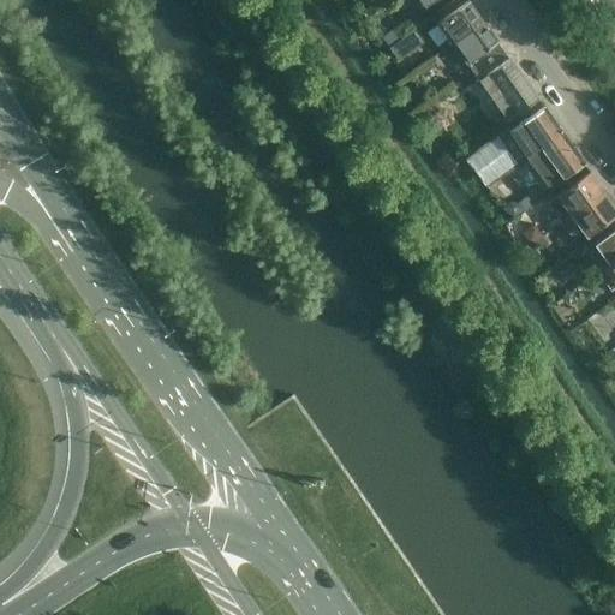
[(482,22),(467,3),(437,24),(448,40),(439,47),(442,51),(482,22)]
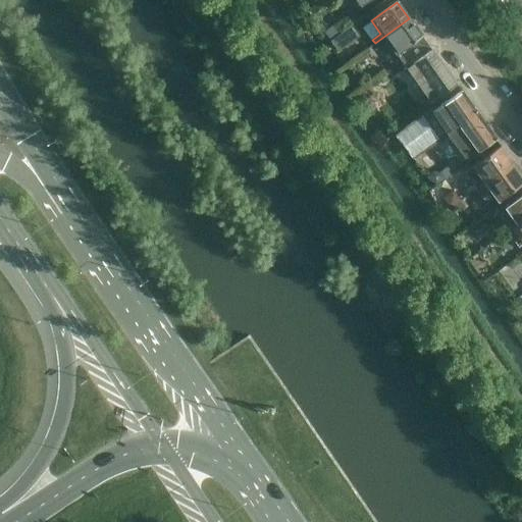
[(347,16),(333,25),(338,33),(352,23),(347,16)]
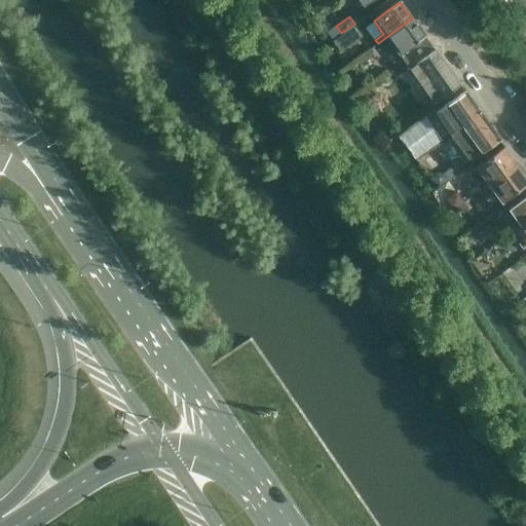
[(424,37),(424,36),(412,19),(378,43),(379,45),(380,44),(382,48),(389,43),(399,55),(400,54),(409,69),(435,50),(424,37)]
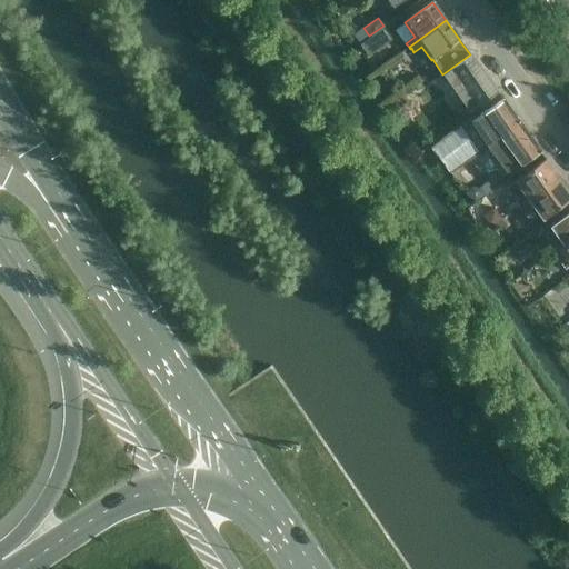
[(368,58),(393,40),(383,26),(369,36),(370,38),(359,46),(368,58)]
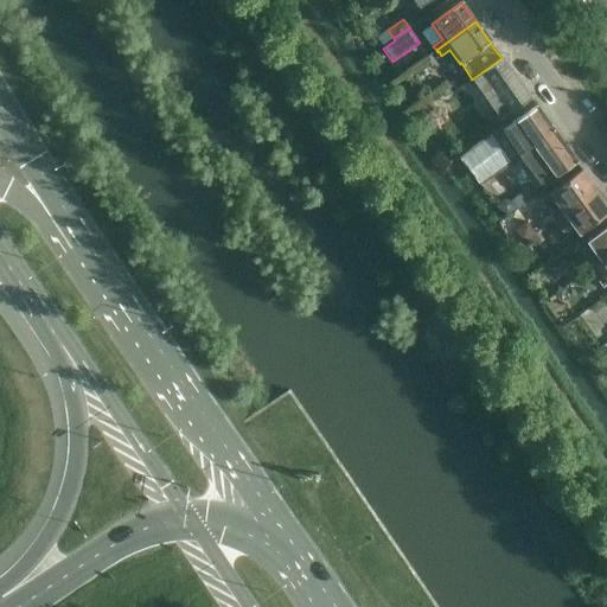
[(502,58),(472,80),(502,120),(531,98),(502,58)]
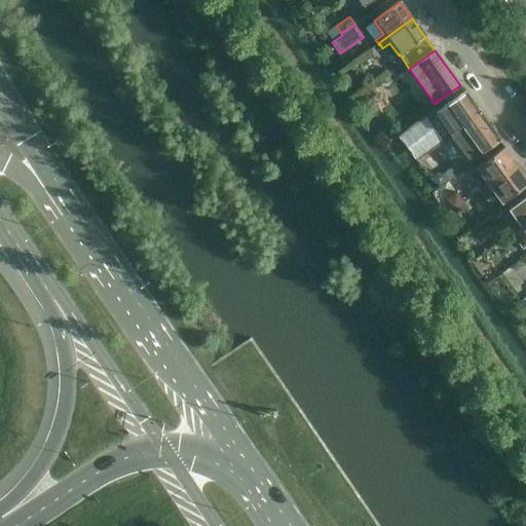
[(482,116),(465,92),(436,113),(433,109),(399,135),(401,138),(417,160),(442,143),(443,144),(453,137),(482,116)]
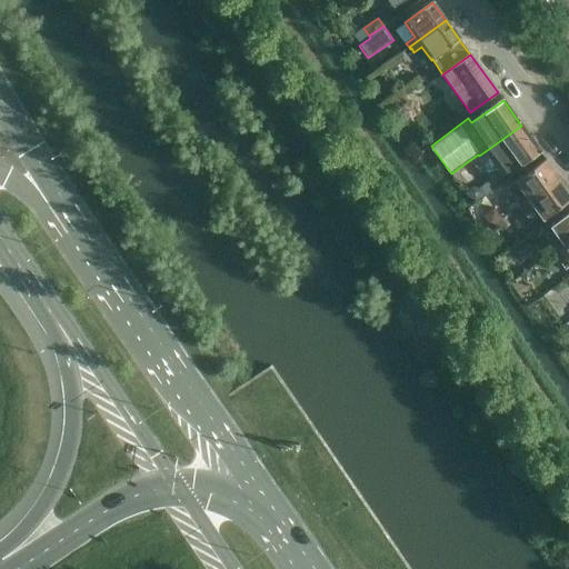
[(540,151),(521,126),(490,148),(509,173),(540,151)]
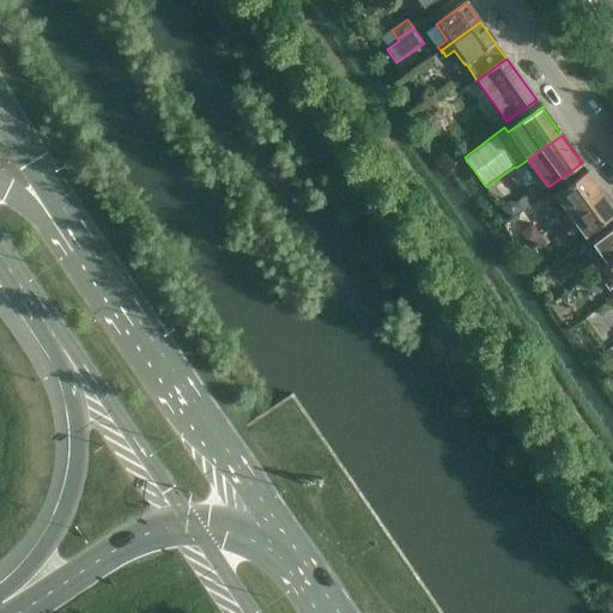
[(602,193),(588,171),(553,195),(569,217),(602,193)]
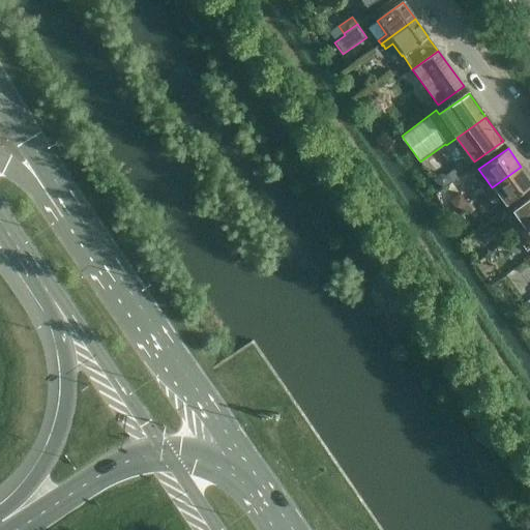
[(529,179),(521,167),(492,187),(504,205),(529,186),(529,179)]
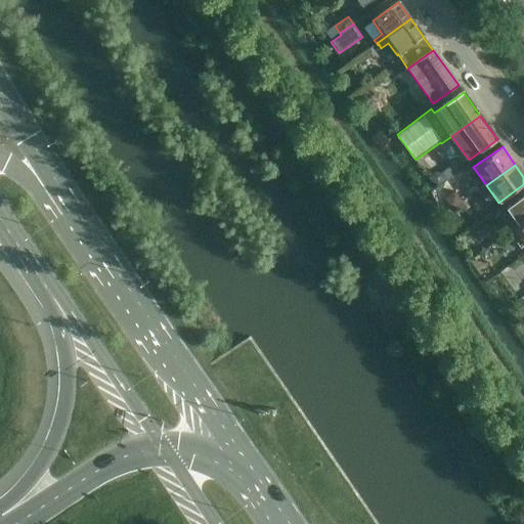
[(434,172),(428,177),(436,187),(444,181),(447,179),(444,174),(439,173),(434,172)]
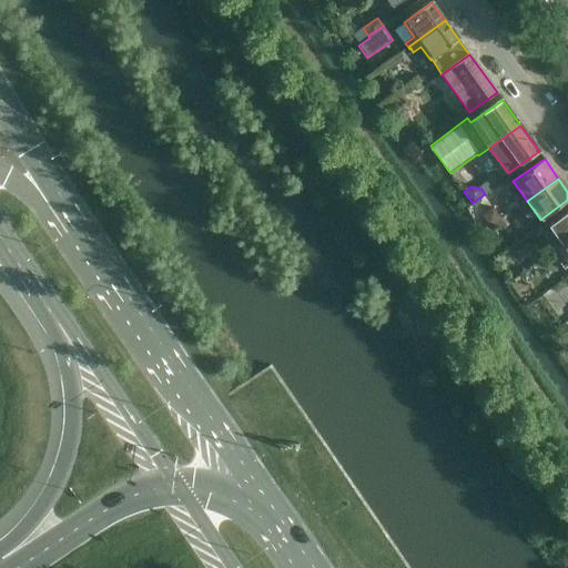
[(490,209),(480,215),(488,226),(489,227),(498,221),(501,219),(493,206),(490,209)]
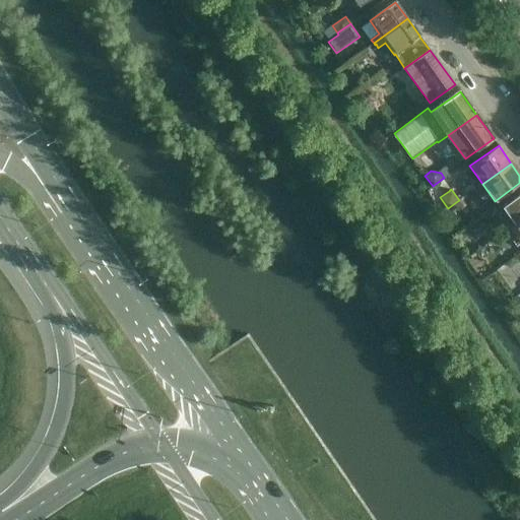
[(514,223),(519,218),(519,195),(502,208),(514,223)]
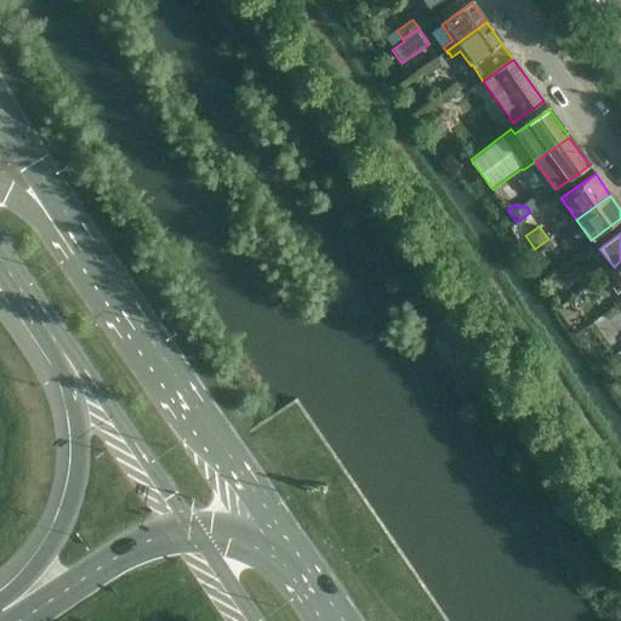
[(620,261),(614,267),(607,273),(615,285),(610,290),(616,297),(620,292),(620,261)]
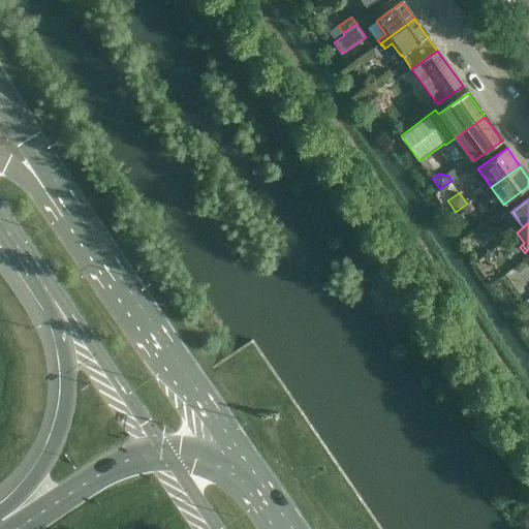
[(522,289),(518,289),(518,299),(526,299),(526,296),(527,289),(522,289)]
